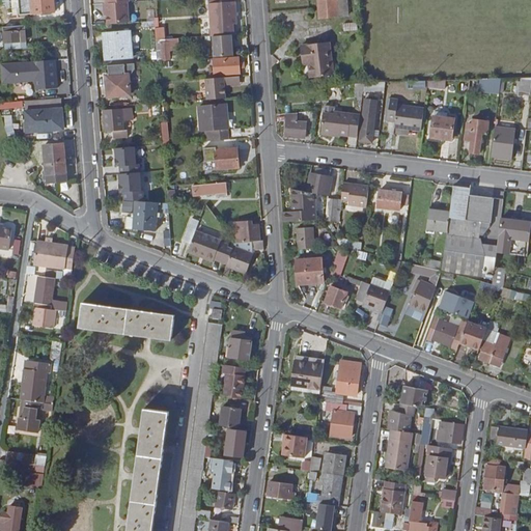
[(55,12),(54,0),(32,0),(34,15),(55,12)]
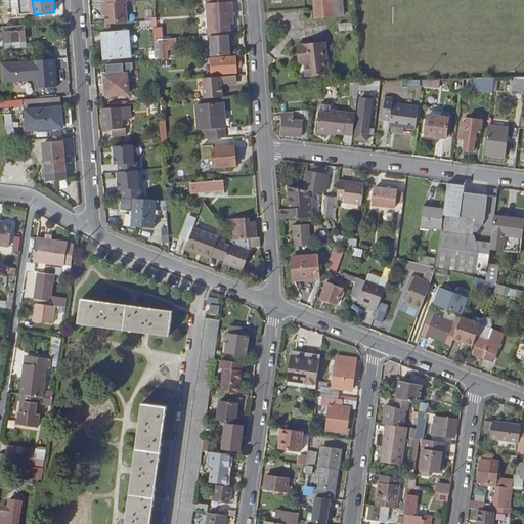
[(315,0),(318,18),(335,17),(334,0),(315,0)]
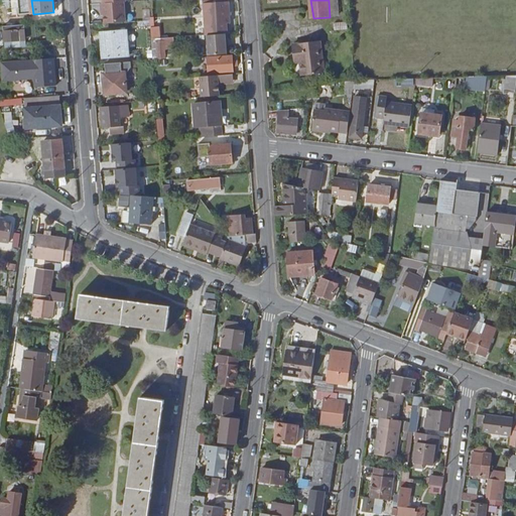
[(106,23),(127,21),(126,2),(103,3),(103,12),(106,11),(106,15),(106,23)]
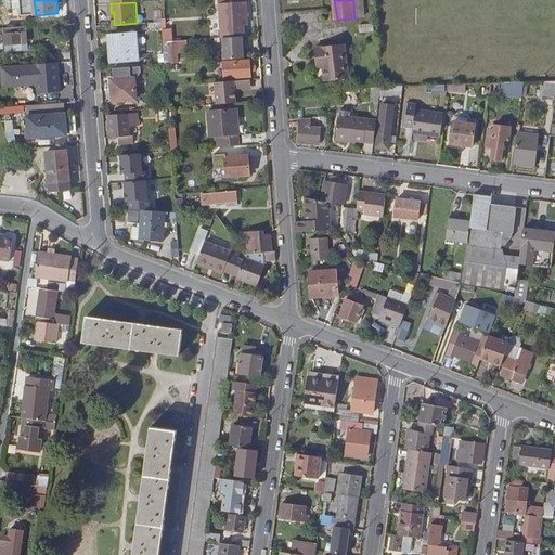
[(246,2),(229,3),(231,27),(248,26),(246,2)]
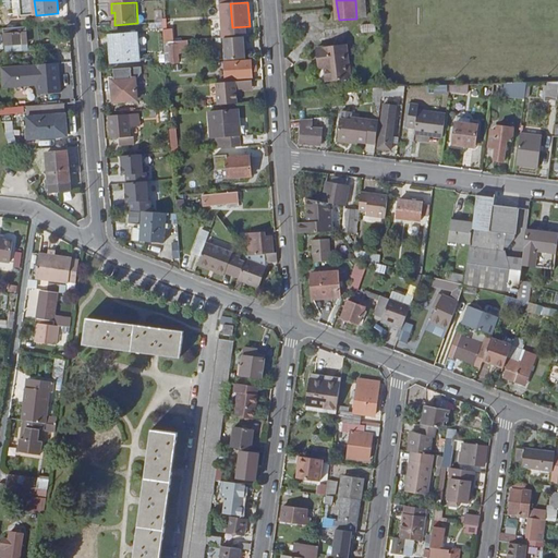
[(154,8),(155,22),(164,22),(162,8),(154,8)]
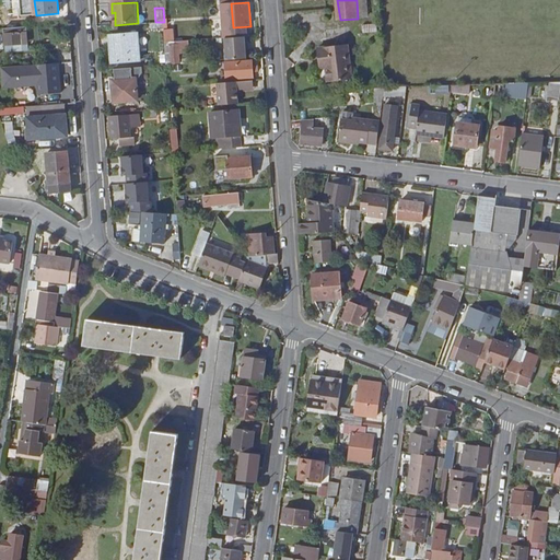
[(376,23),(361,25),(362,33),(377,32),(376,23)]
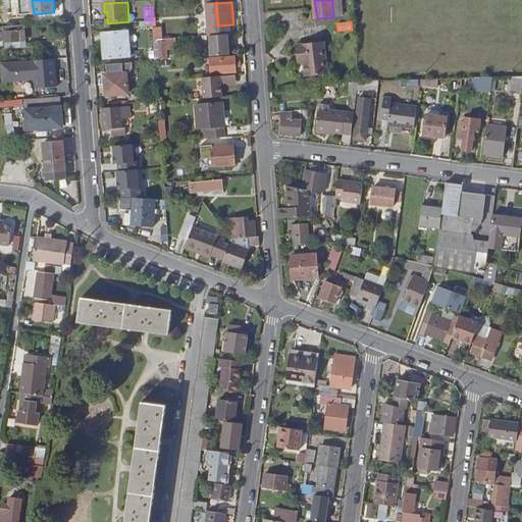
[(27,24),(28,38),(36,38),(35,24),(27,24)]
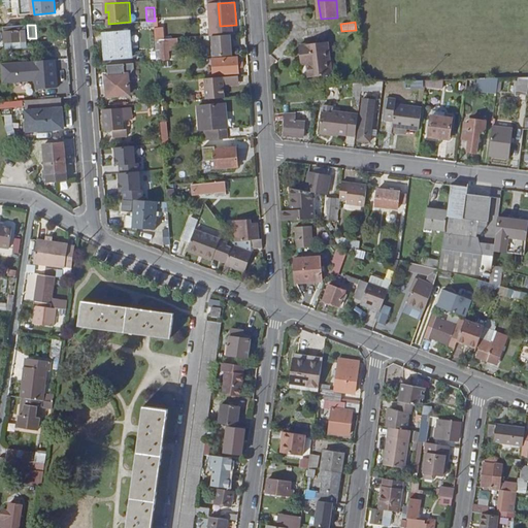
[(164,38),(163,27),(153,28),(155,39),(164,38)]
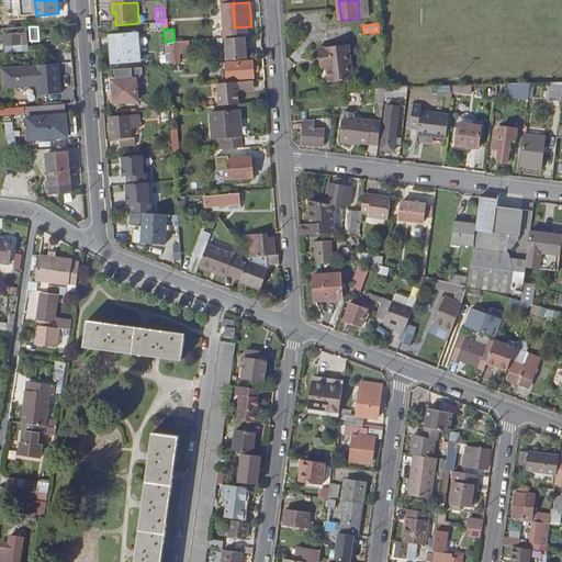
[(224,40),(237,38),(236,31),(224,32),(224,31),(216,31),(217,38),(224,38),(224,40)]
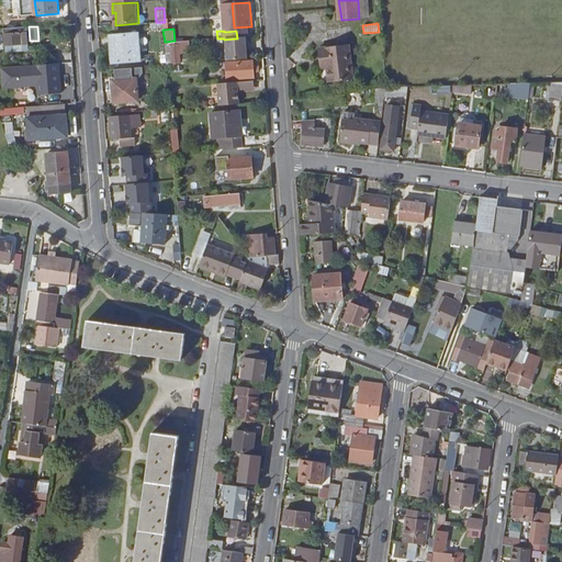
[(141,33),(114,34),(116,62),(142,60),(141,33)]
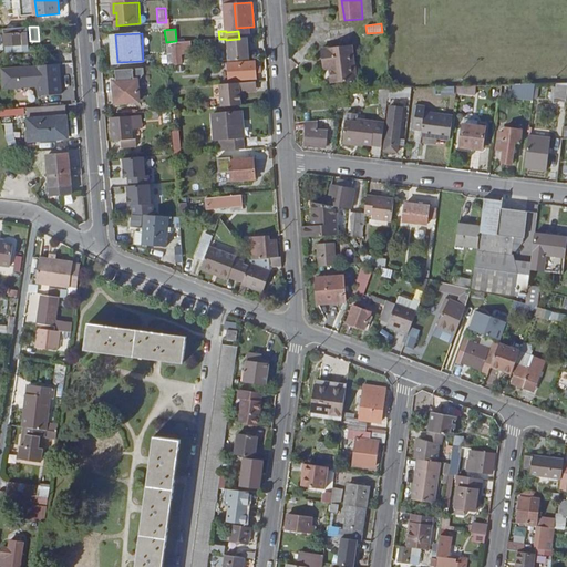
[(29,34),(6,35),(6,48),(30,47),(29,34)]
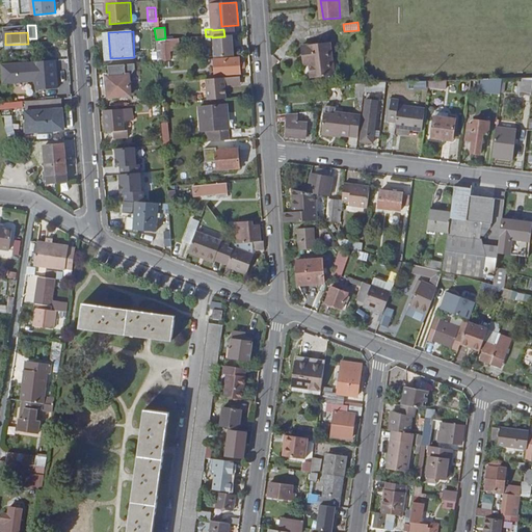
[(236,35),(218,36),(219,58),(235,57),(234,45),(237,45),(236,35)]
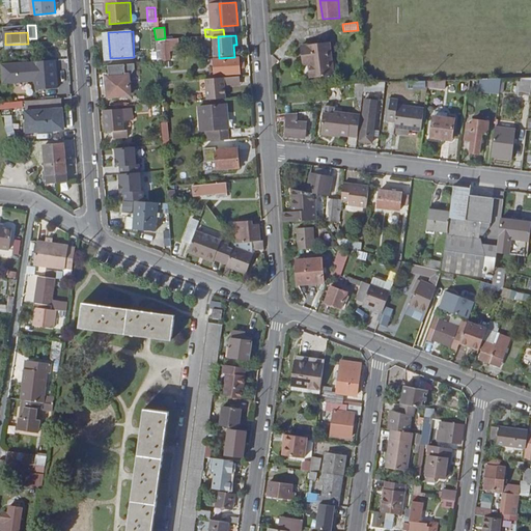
[(164,62),(172,61),(171,52),(173,52),(172,44),(172,39),(168,40),(162,40),(164,62)]
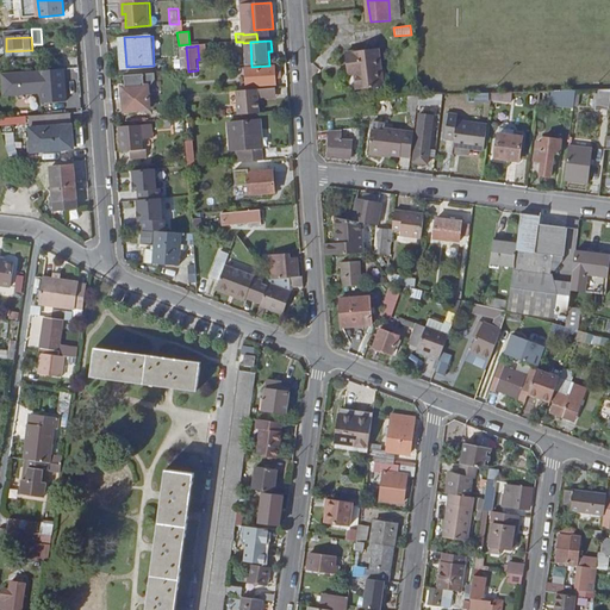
[(348,54),(349,67),(355,66),(356,75),(358,91),(384,88),(380,50),(348,54)]
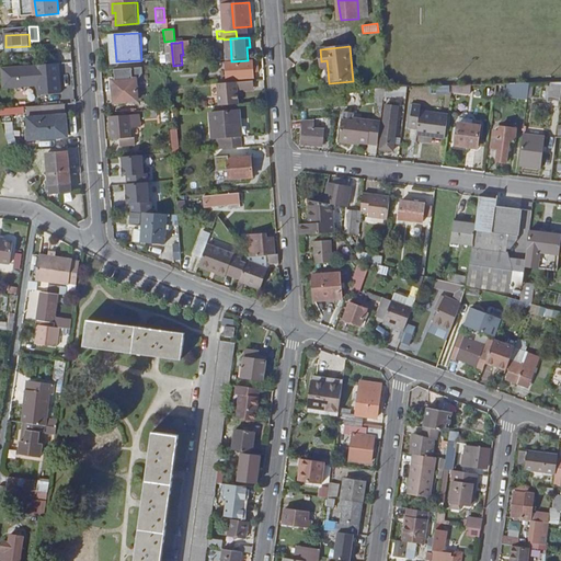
[(254,63),(227,65),(228,81),(255,79),(255,73),(260,73),(260,68),(255,68),(254,63)]
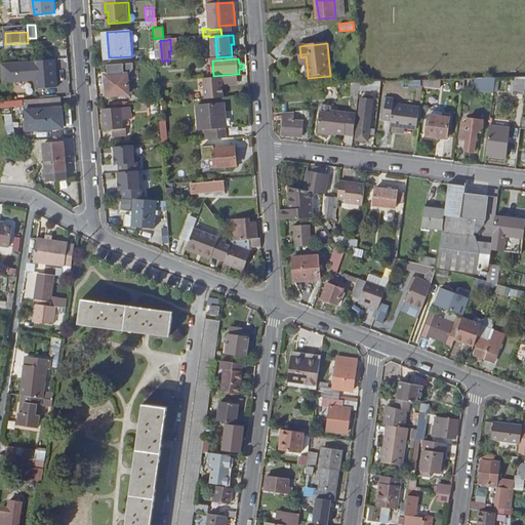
[(56,59),(2,64),(4,83),(36,81),(37,89),(58,88),(56,59)]
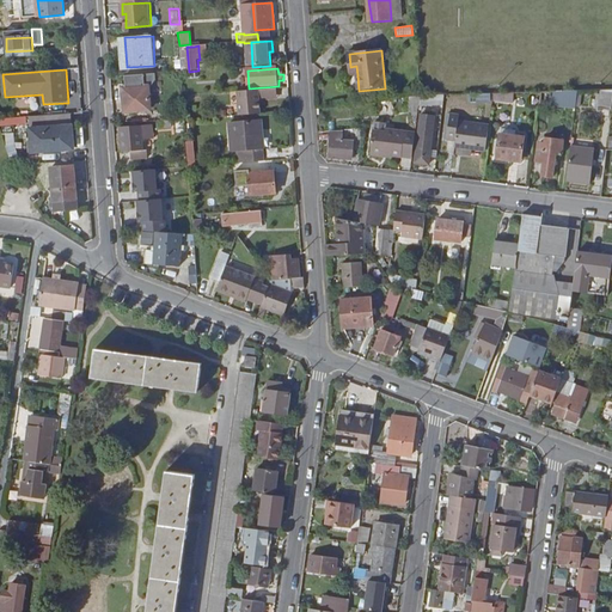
[(249,89),(248,71),(238,71),(240,90),(249,89)]
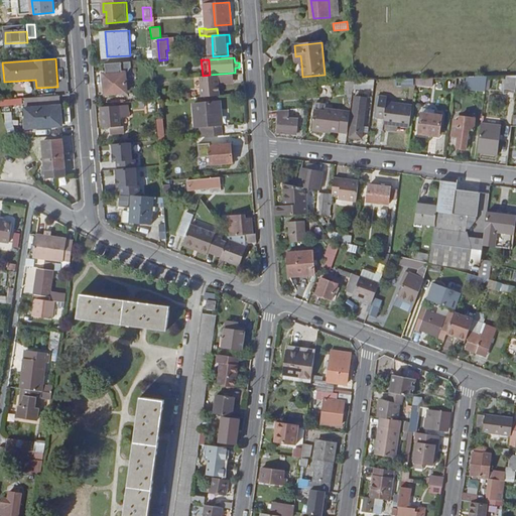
[(108,73),(110,73),(110,79),(106,79),(106,94),(127,92),(126,72),(128,72),(133,67),(133,62),(107,63),(108,73)]
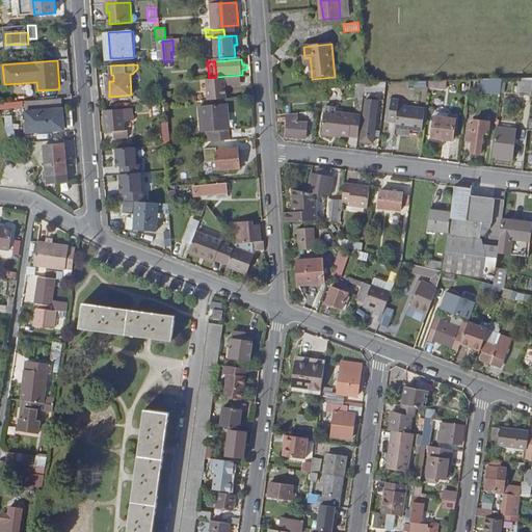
[(241,78),(227,79),(227,88),(242,87),(241,78)]
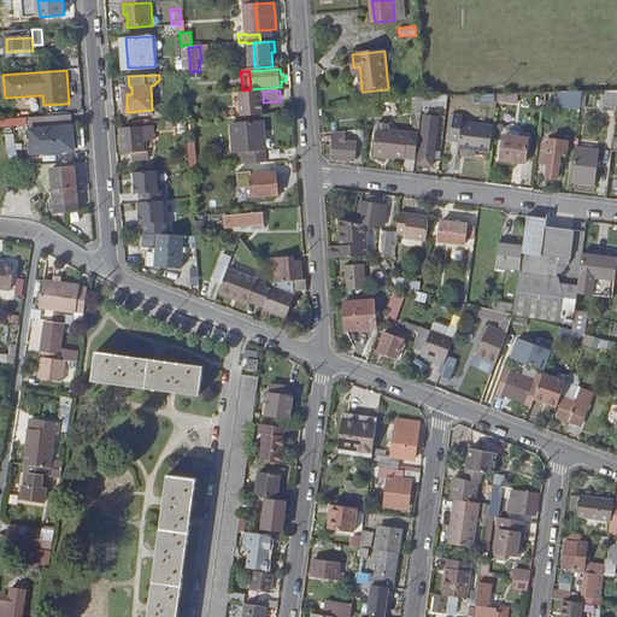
[(240,93),(241,116),(264,115),(263,103),(263,92),(240,93)]
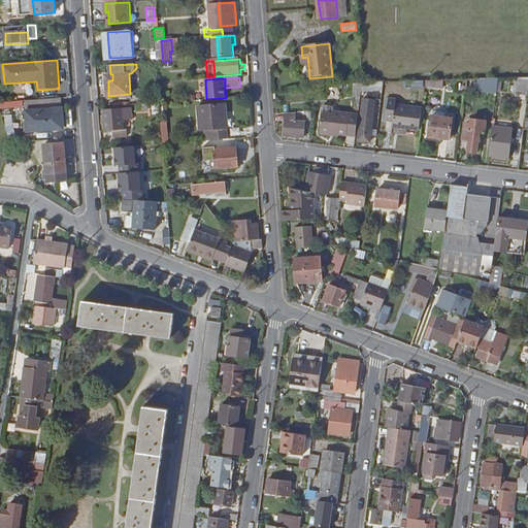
[(527,95),(527,78),(521,78),(519,94),(527,95)]
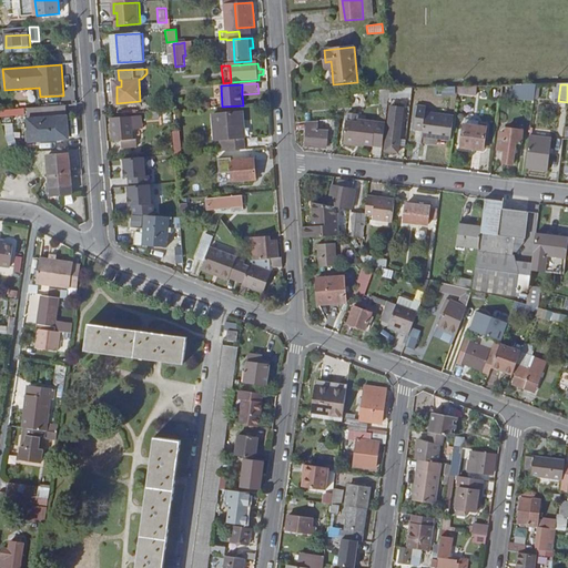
[(521,85),(505,87),(504,95),(525,99),(527,85),(521,85)]
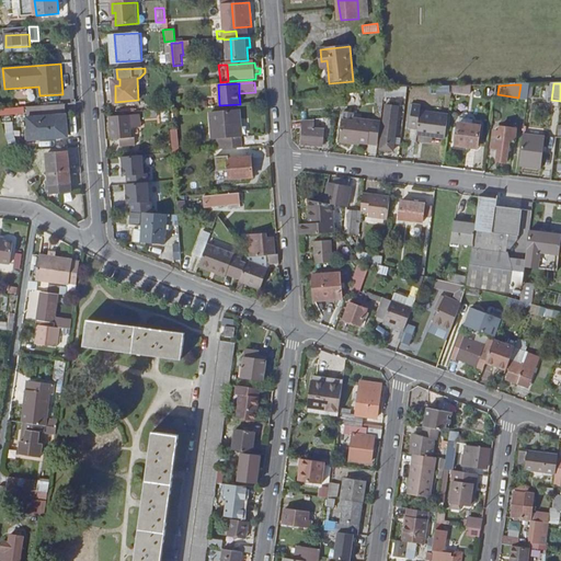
[(530,99),(531,84),(521,84),(518,98),(530,99)]
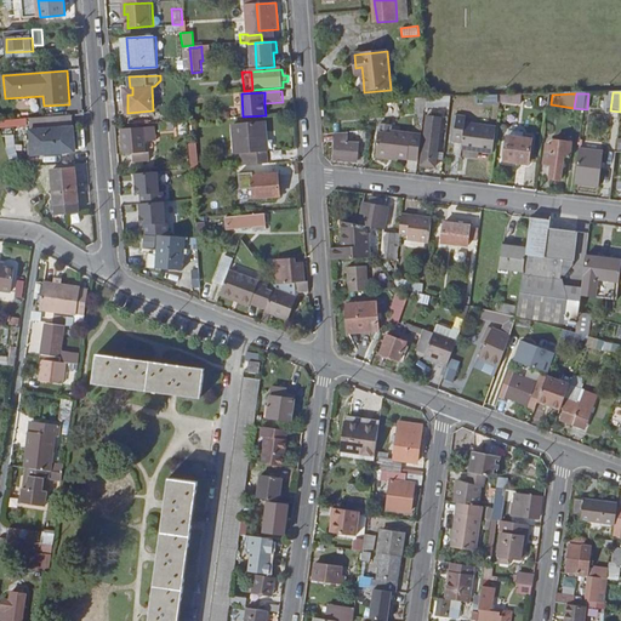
[(524,96),(510,96),(510,107),(524,107),(524,96)]
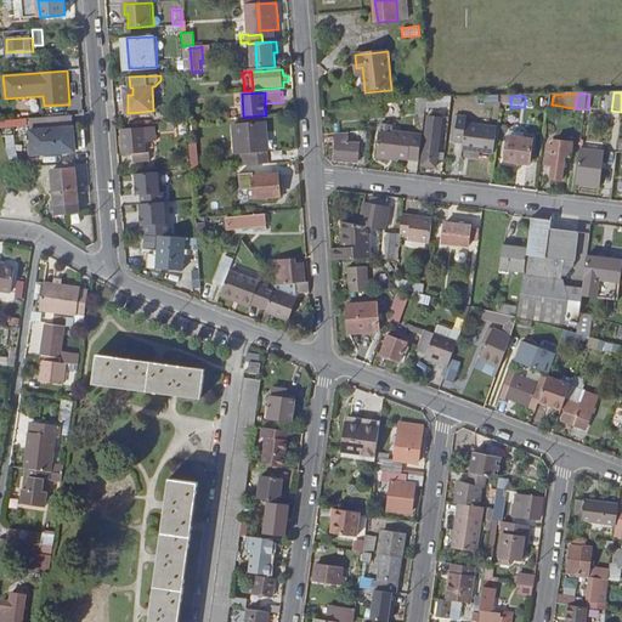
[(75,152),(72,116),(30,119),(33,156),(75,152)]
